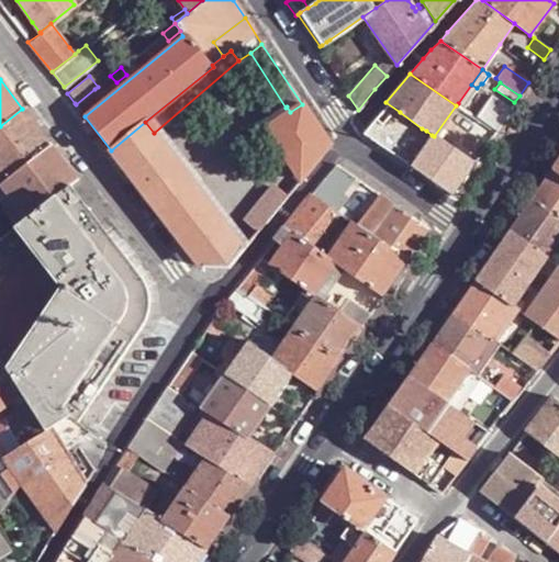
[(464,107),(477,88),(471,85),(458,103),(464,107)]
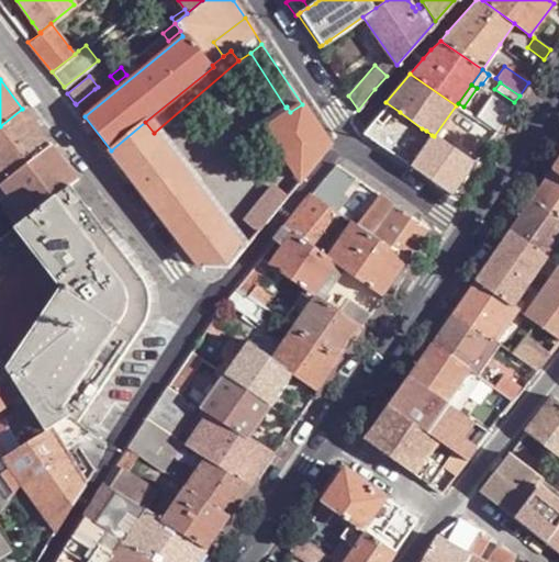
[(100,97),(94,89),(76,104),(75,103),(74,103),(81,113),(100,97)]
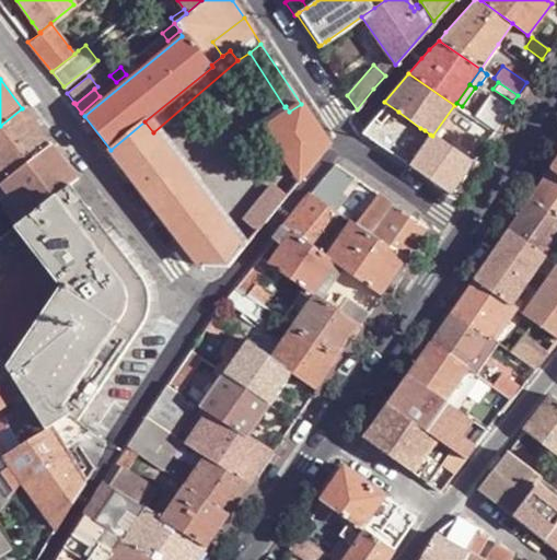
[(473,118),(492,131),(500,120),(508,108),(488,95),(473,118)]
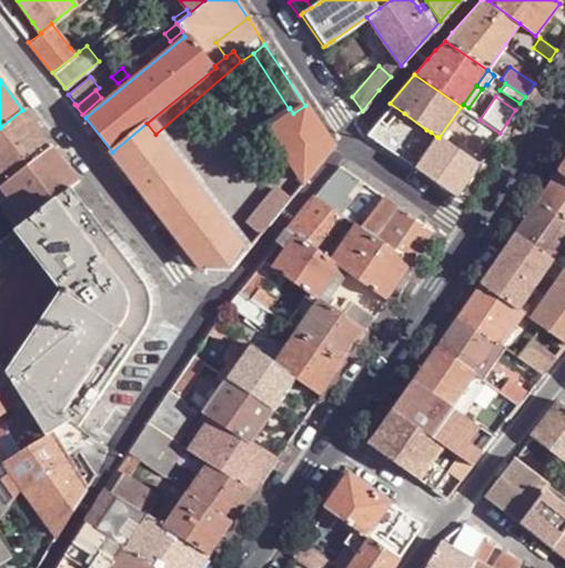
[(404,113),(390,103),(364,133),(381,143),(415,169),(455,196),(477,164),(439,138),(436,137),(431,132),(426,130),(404,113)]
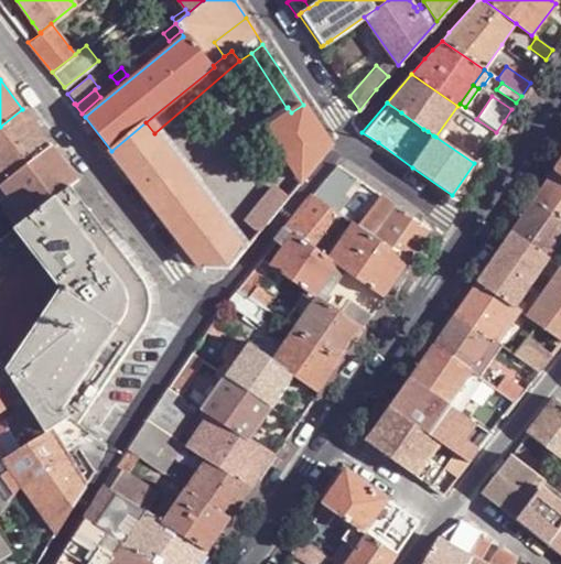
[(268,130),(301,181),(331,145),(303,105),(291,112),(267,129),(268,130)]
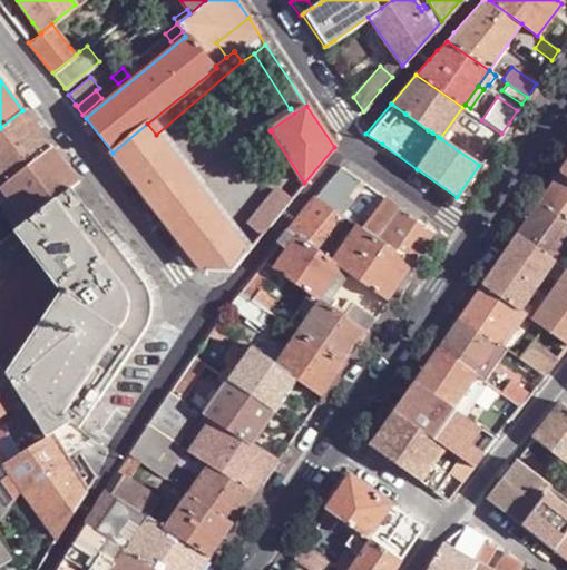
[(265,135),(271,131),(270,130),(294,114),(291,108),(290,109),(262,128),(265,135)]
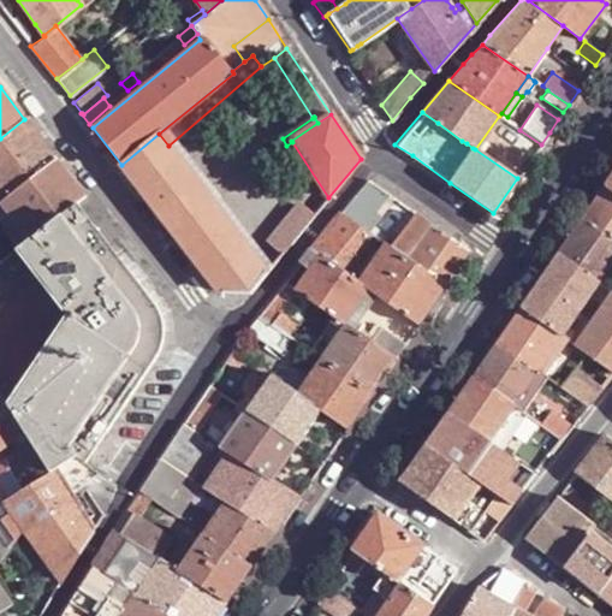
[(54,158),(24,119),(0,138),(0,200),(17,187),(54,158)]
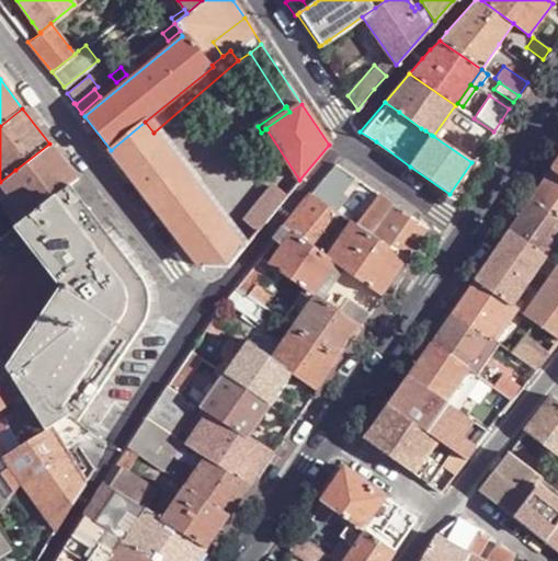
[(464,121),(467,123),(473,117),(468,114),(464,121)]
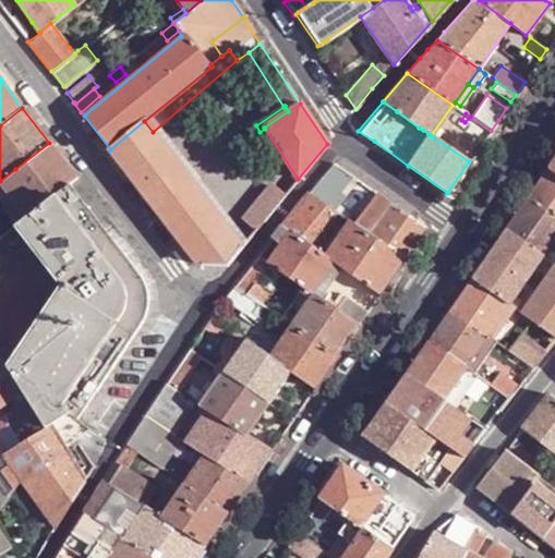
[(482,143),(491,131),(471,118),(470,117),(465,122),(461,129),(482,143)]
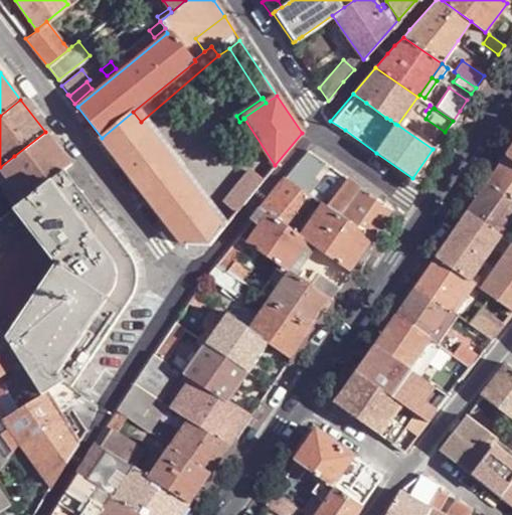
[(208,244),(222,228),(216,220),(141,122),(133,112),(102,138),(183,244),(208,244)]
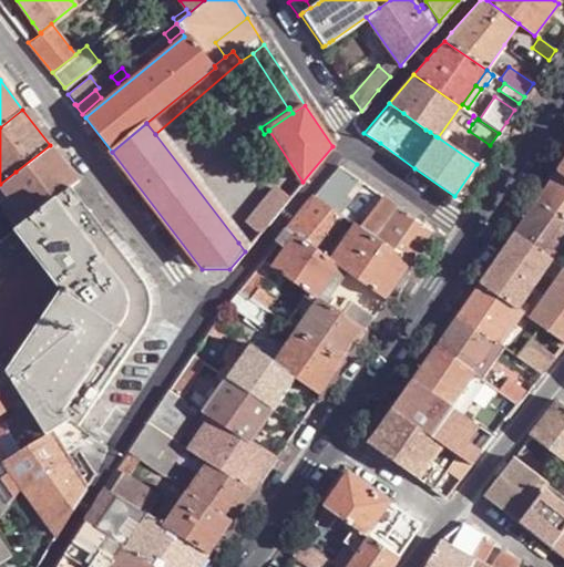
[(78,181),(50,145),(16,172),(37,200),(42,207),(53,199),(68,186),(78,181)]
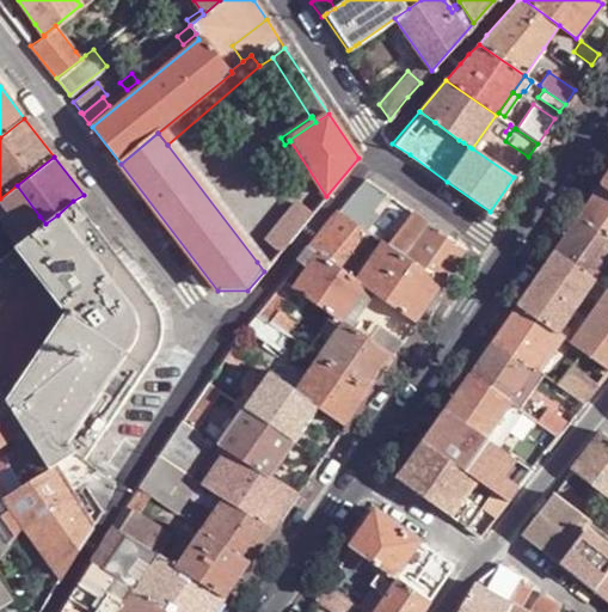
[(386,194),(364,179),(337,213),(358,227),(386,194)]
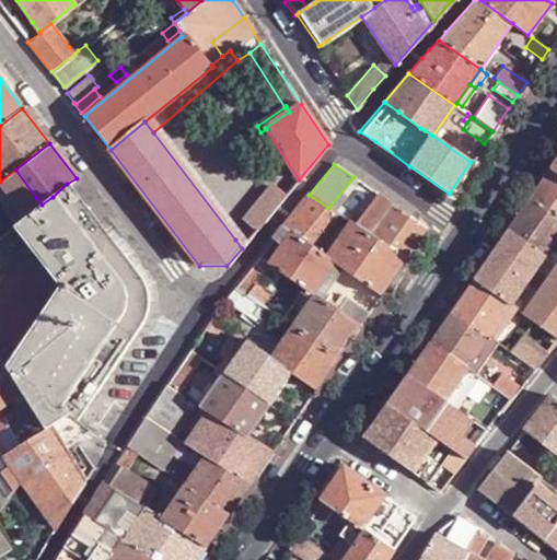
[(556,173),(548,167),(529,198),(556,218),(556,173)]
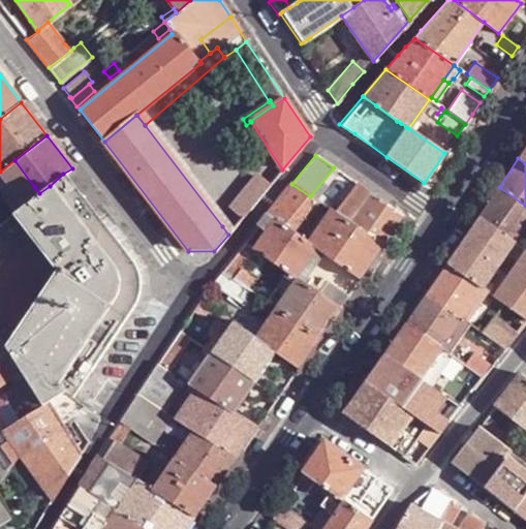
[(135,268),(128,257),(78,192),(63,174),(50,186),(63,204),(116,273),(118,276),(120,285),(118,294),(45,405),(51,402),(65,394),(71,399),(132,306),(138,288),(138,280),(135,268)]
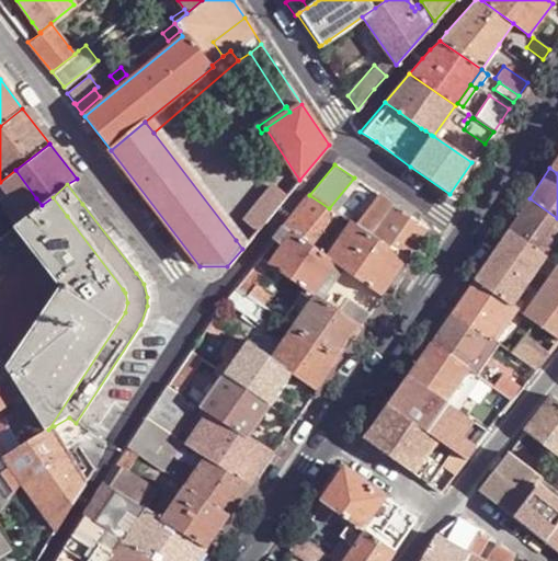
[(285,196),(275,187),(247,222),(250,226),(257,231),(285,196)]
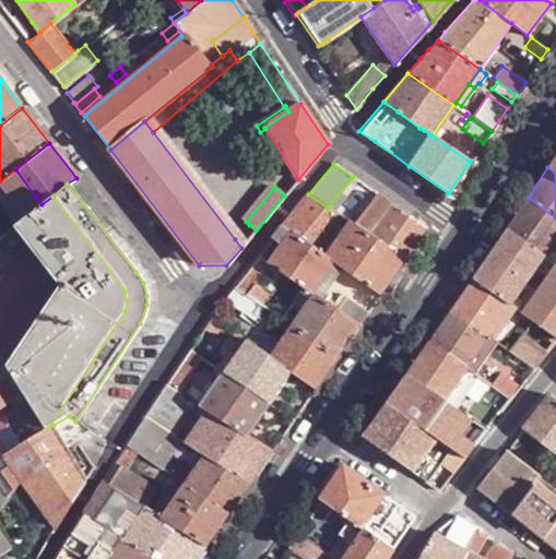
[(308,194),(282,227),(290,233),(318,252),(324,244),(344,219),(328,207),(308,194)]
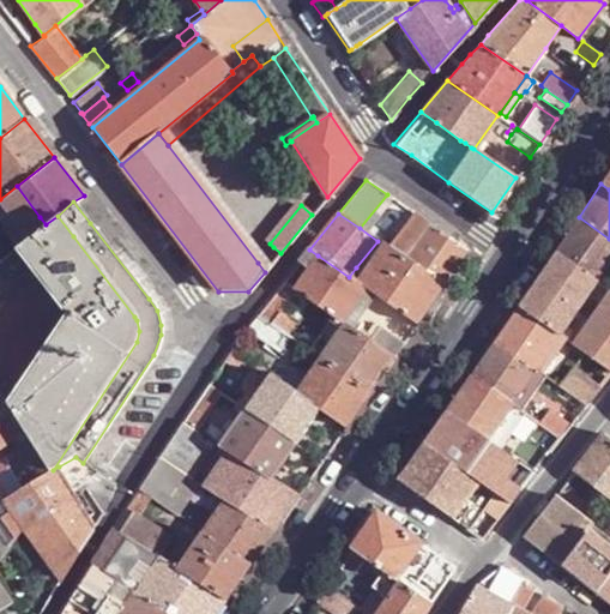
[(23,433),(48,473),(53,470),(137,342),(139,331),(137,320),(134,317),(73,236),(58,216),(46,224),(34,234),(16,248),(32,268),(67,314),(6,405),(23,433)]
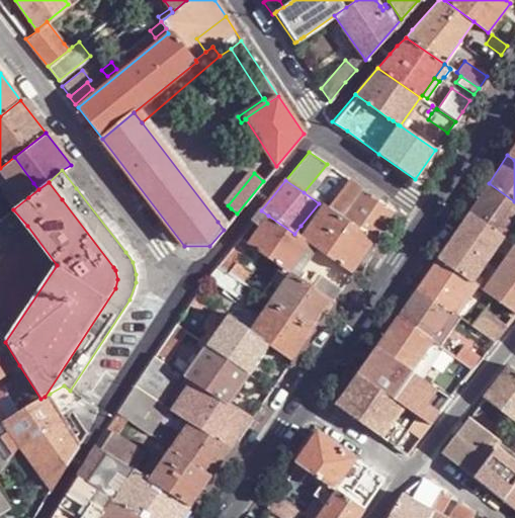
[(363,189),(352,182),(334,205),(346,214),(363,189)]
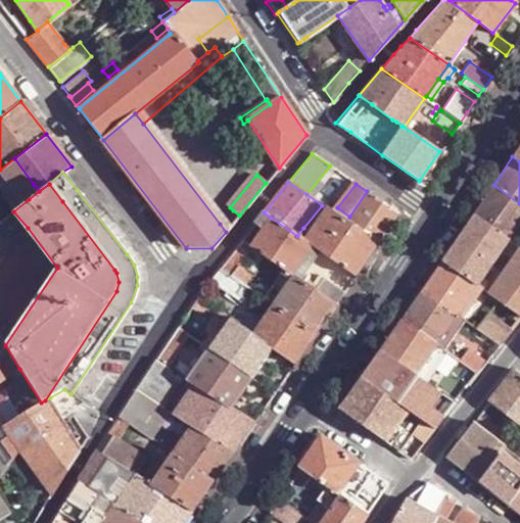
[(29,199),(39,191),(34,185),(25,192),(29,199)]
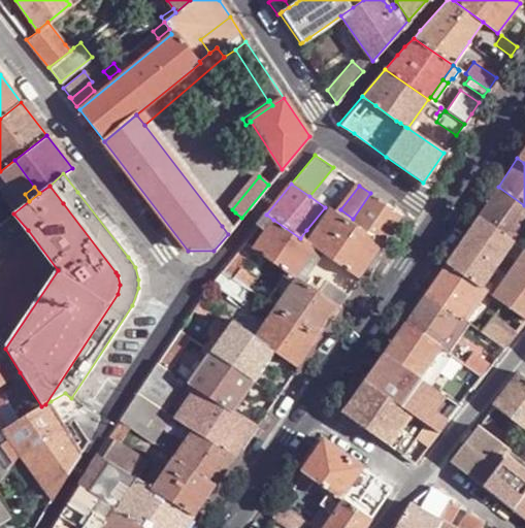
[(524,219),(524,205),(498,187),(477,217),(511,241),(524,219)]
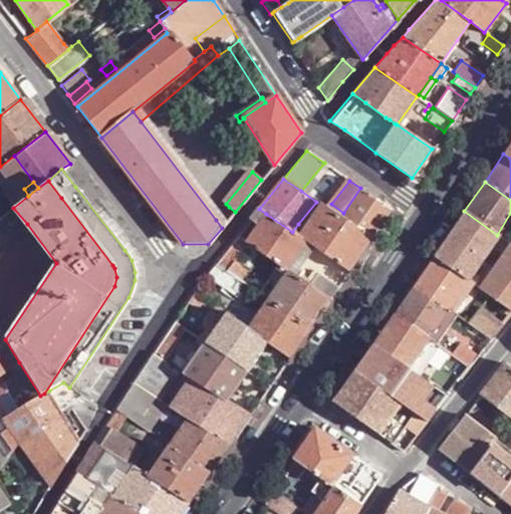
[(370,240),(392,209),(360,188),(343,213),(339,218),(370,240)]
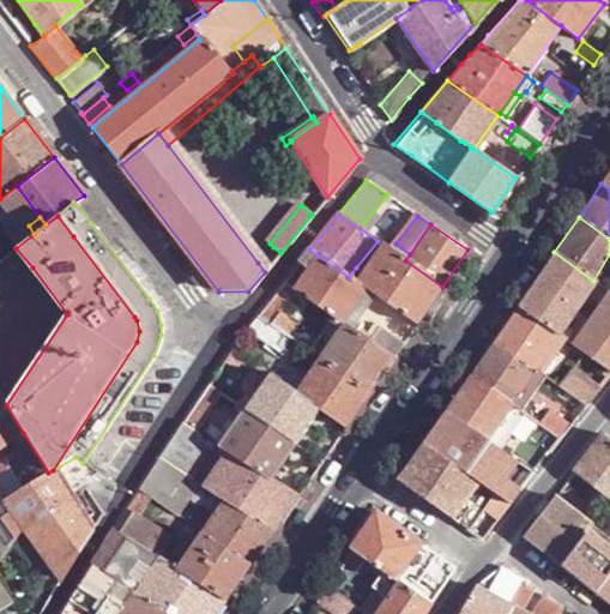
[(391,251),(405,260),(410,254),(396,244),(391,251)]
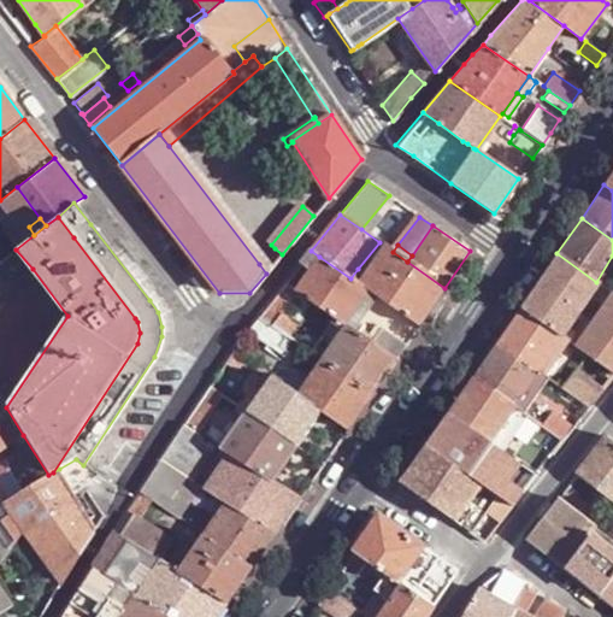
[(419,325),(444,288),(407,262),(393,252),(385,247),(366,275),(358,285),(367,291),(376,298),(419,325)]
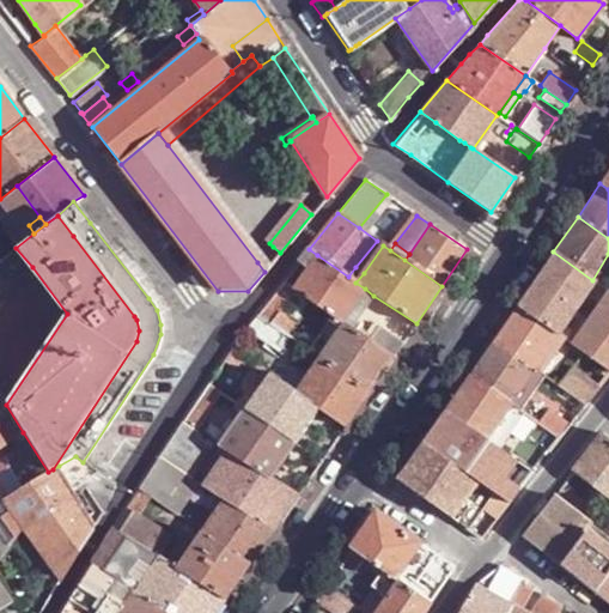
[(265,272),(280,253),(273,247),(262,259),(257,262),(265,272)]
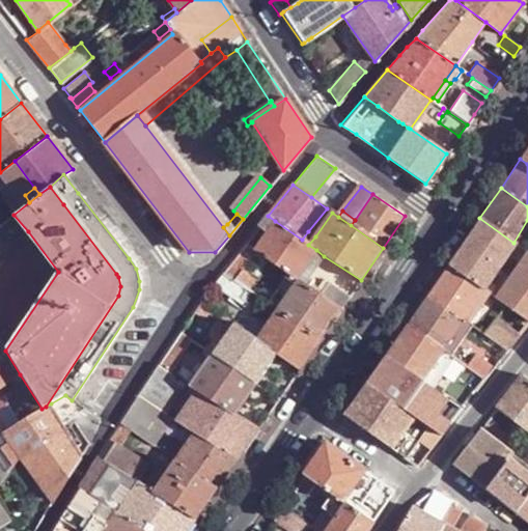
[(275,221),(268,216),(258,228),(267,234),(275,221)]
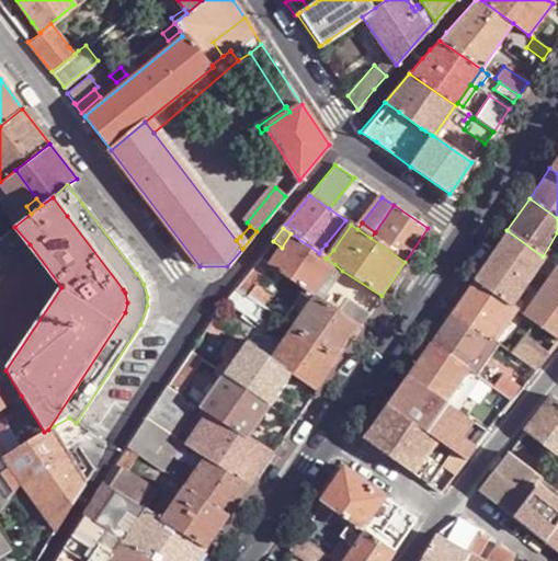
[(507,230),(474,278),(510,304),(519,290),(522,286),(539,261),(543,256),(507,230)]
